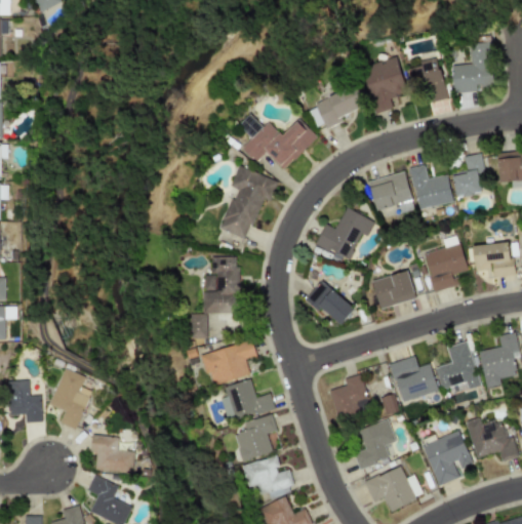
[(0,0),(0,13),(9,13),(9,0),(0,0)]
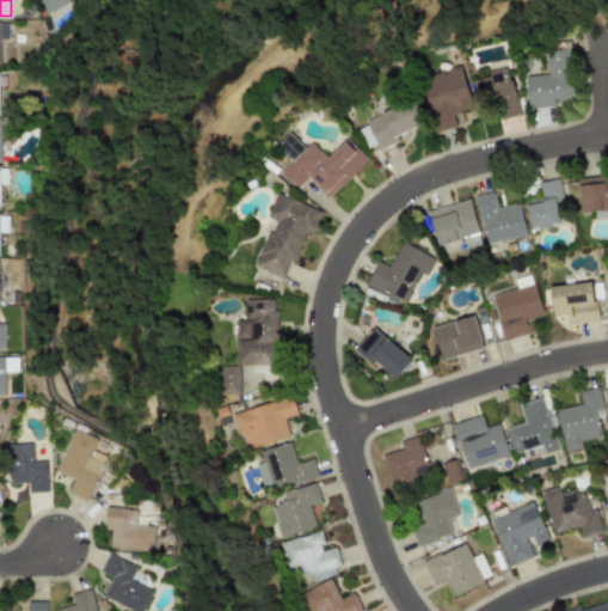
[(0,63),(2,63),(1,38),(10,38),(10,22),(0,22),(0,63)]
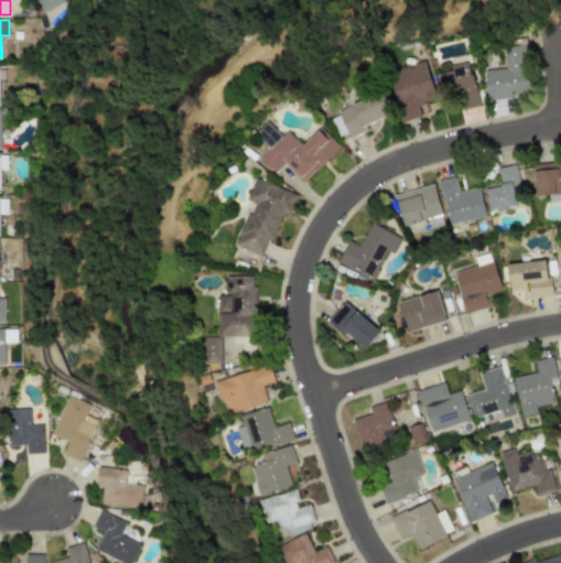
[(529,95),(526,45),(507,45),(507,68),(487,68),(488,97),(529,95)]
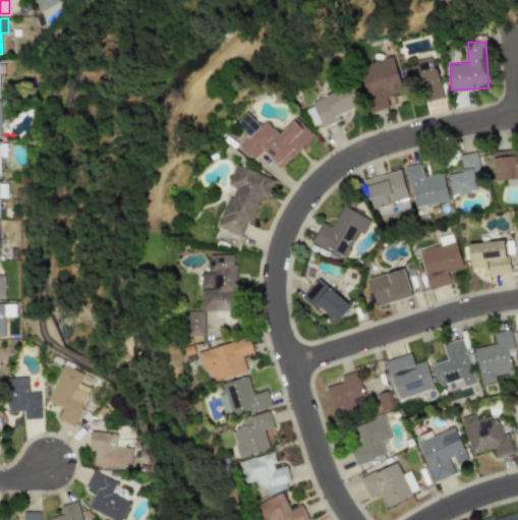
[(419,102),(444,97),(435,52),(417,56),(419,64),(411,65),(419,102)]
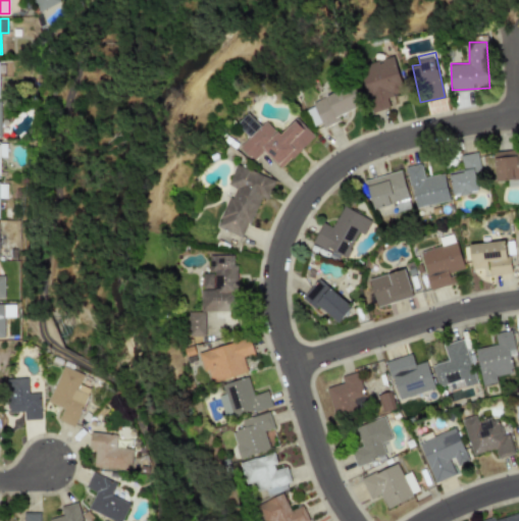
[(392,107),(388,96),(407,91),(397,55),(361,65),(373,112),(392,107)]
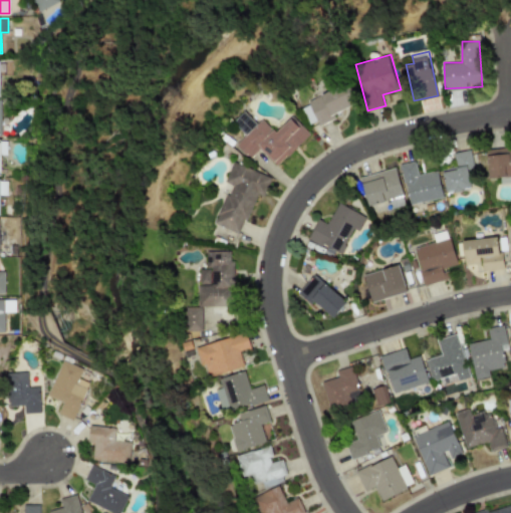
[(337,117),(335,113),(356,103),(346,82),(309,99),(320,124),(337,117)]
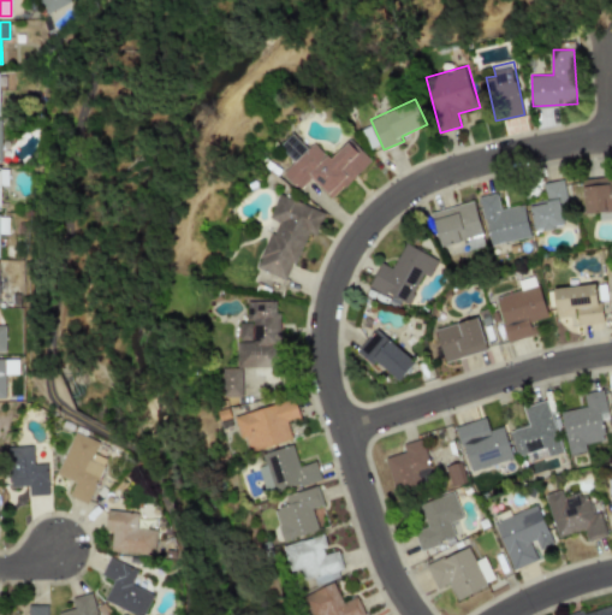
[(373,160),(352,139),(332,158),(315,141),(308,148),(293,132),(280,146),(296,161),(284,172),(301,189),(313,177),(333,199),(373,160)]
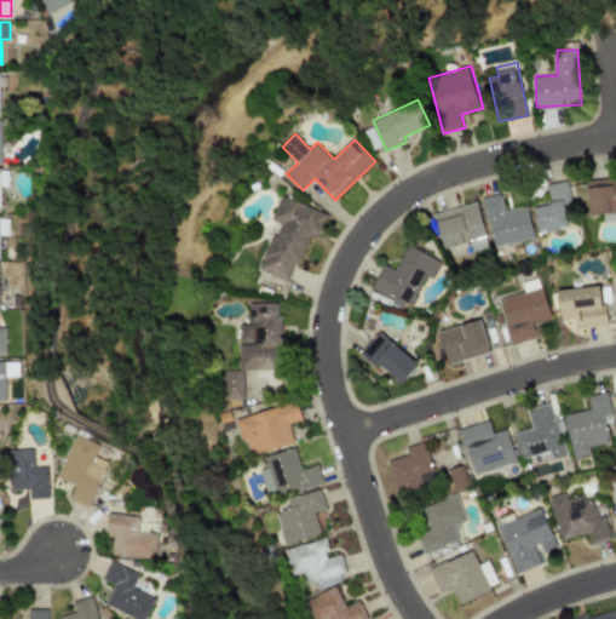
[(0,167),(0,210),(1,211),(0,179),(10,179),(10,168),(0,167)]
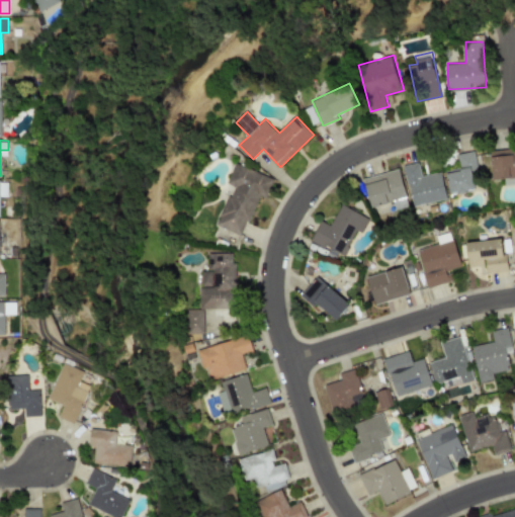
[(514,147),(492,149),(493,177),(514,176),(514,147)]
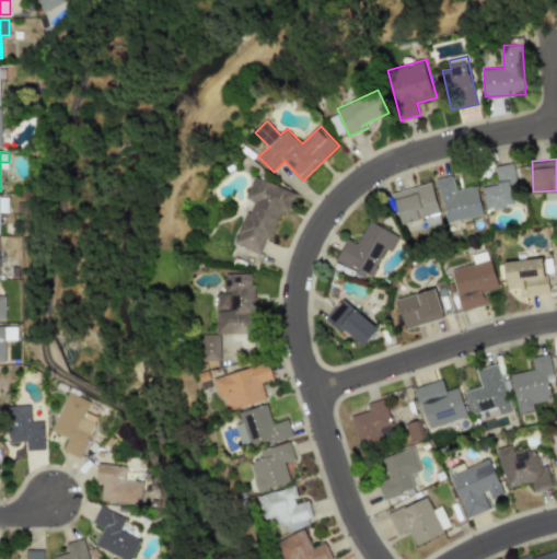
[(487,209),(514,205),(512,183),(518,182),(514,162),(496,165),(499,184),(484,186),(487,209)]
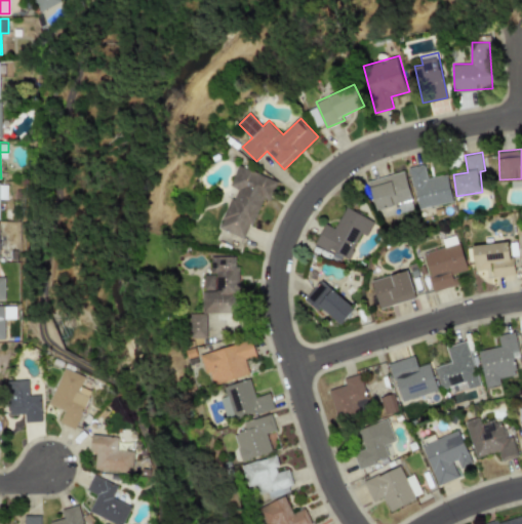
[(264,197),(271,200),(279,179),(239,164),(231,186),(237,188),(221,228),(247,238),(264,197)]
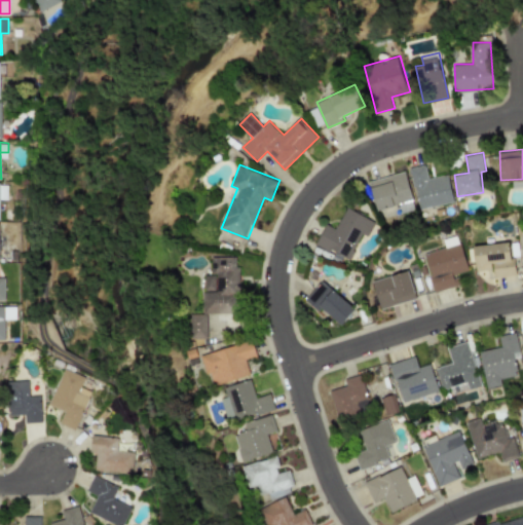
[(412,166),(419,208),(454,202),(450,174),(428,178),(426,164),(412,166)]
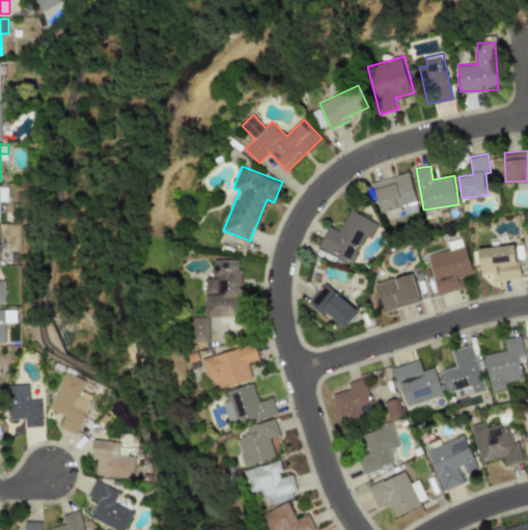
[(373,182),(381,211),(418,201),(411,172),(373,182)]
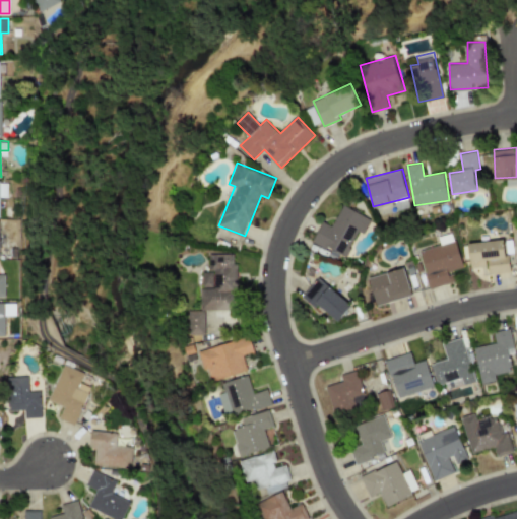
[(333,225),(324,220),(314,240),(345,257),(360,231),(364,233),(371,218),(343,204),(333,225)]
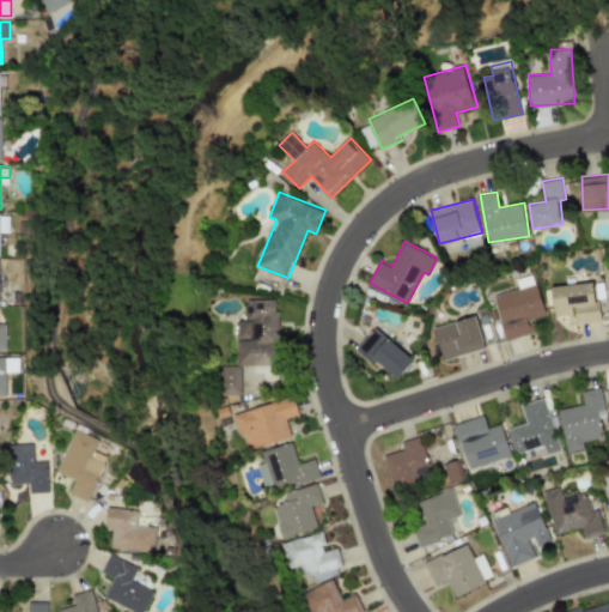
[(537,332),(534,319),(546,316),(535,274),(518,278),(521,288),(495,295),(507,340),(537,332)]
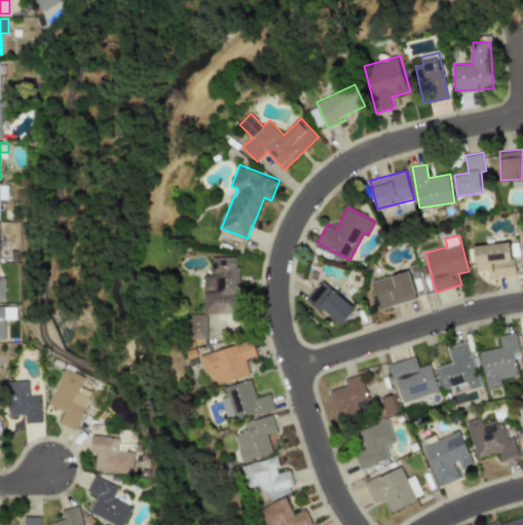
[(477,271),(494,269),(495,276),(516,274),(512,240),(474,246),(477,271)]
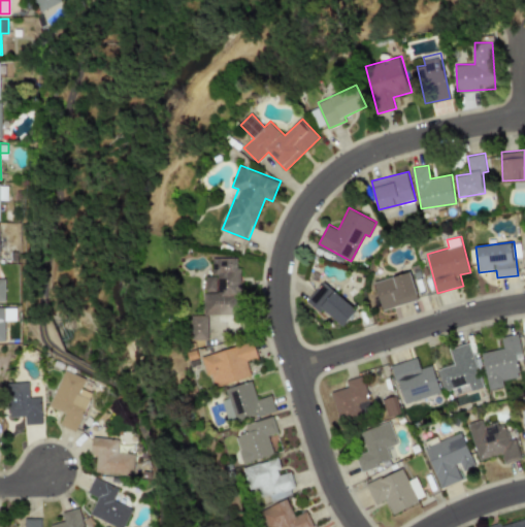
[(240,257),(214,258),(214,275),(205,275),(205,314),(240,314),(240,257)]
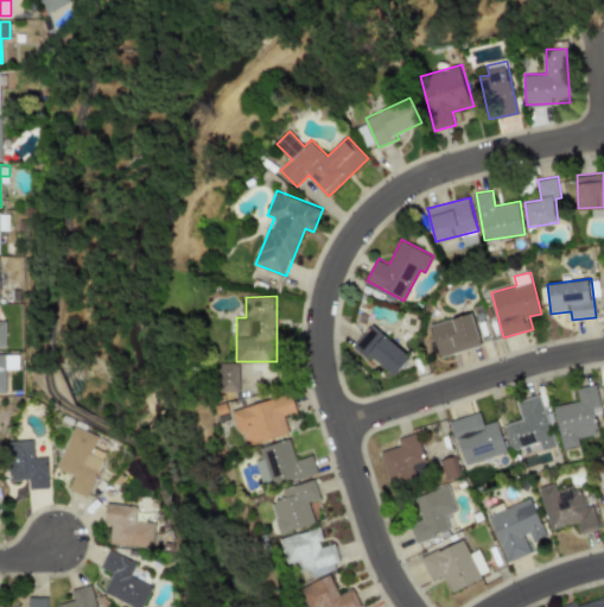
[(482,345),(472,311),(431,324),(440,356),(482,345)]
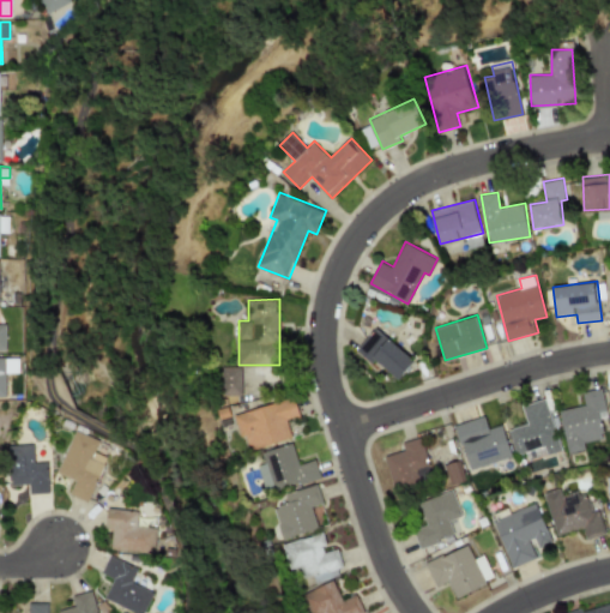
[(358,348),(398,380),(416,360),(376,328),(358,348)]
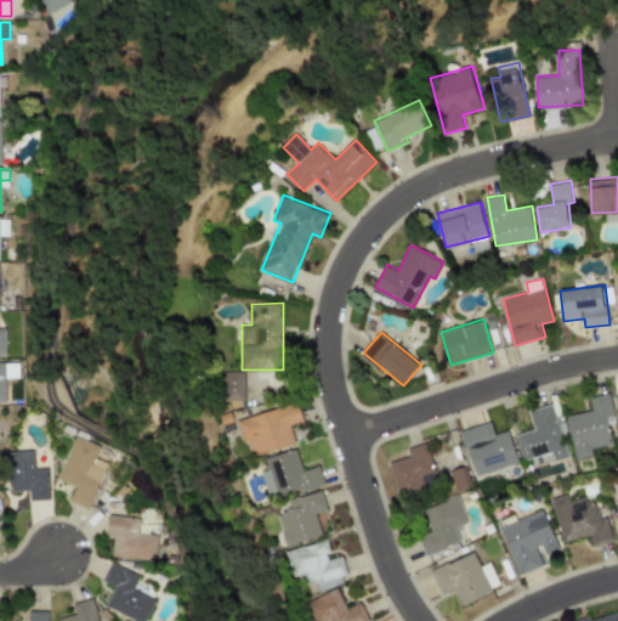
[(247,399),(245,371),(226,371),(227,400),(247,399)]
